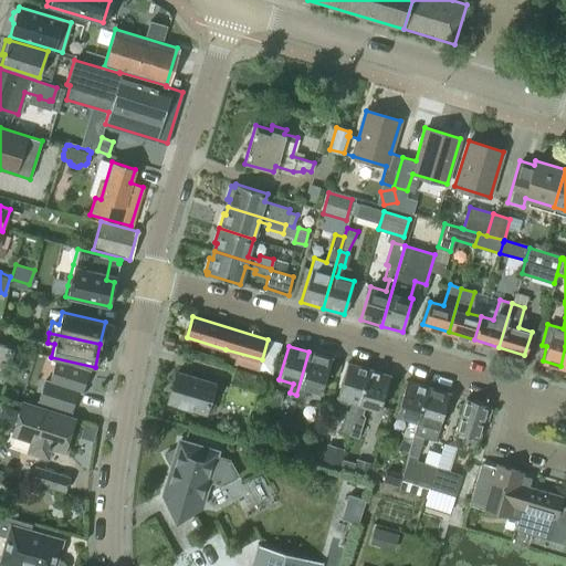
[(308,352),(296,395),(303,397),(305,388),(320,392),(329,358),(308,352)]
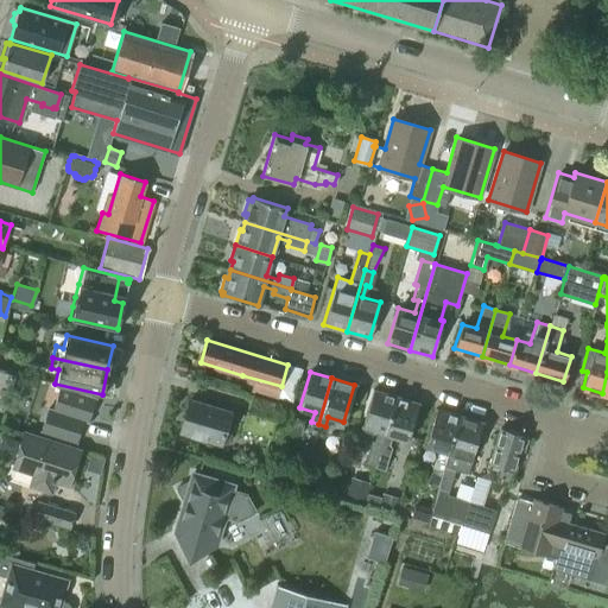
[(48,381),(39,406),(49,409),(42,430),(77,442),(84,418),(88,420),(95,399),(61,388),(61,386),(48,381)]
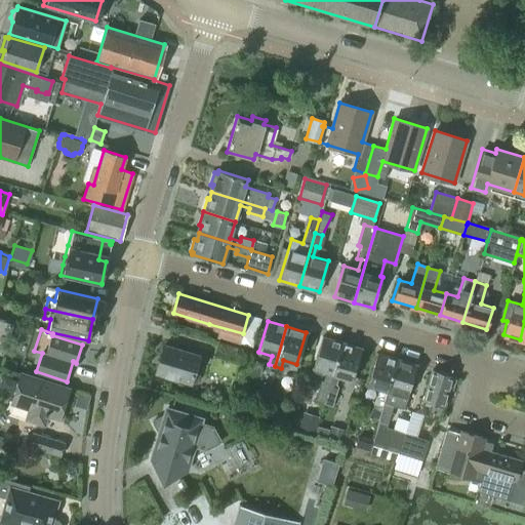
[(323,402),(341,342),(321,336),(312,368),(325,372),(323,380),(320,380),(315,400),(323,402)]
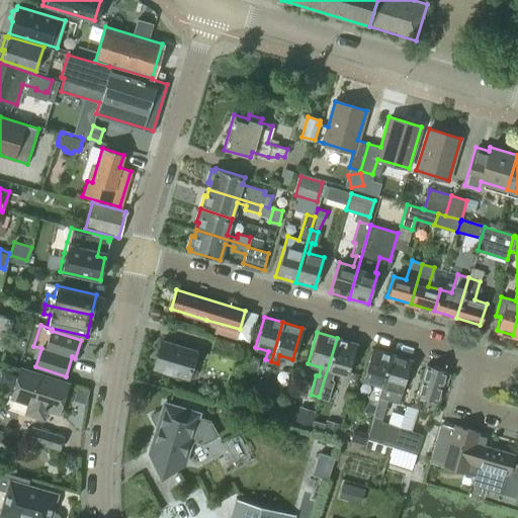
[(240,339),(214,333),(206,365),(231,371),(240,339)]
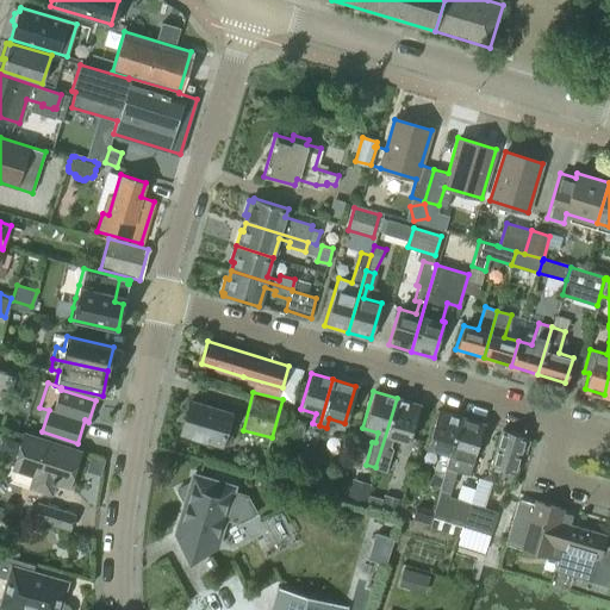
[(397,398),(375,467),(386,471),(392,448),(390,447),(393,436),(409,441),(419,404),(397,398)]
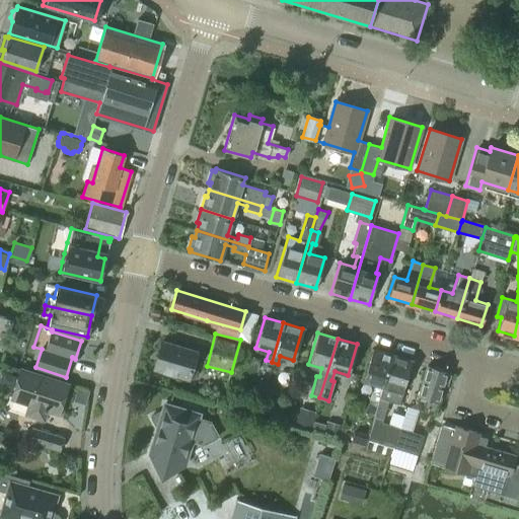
[(188,379),(197,351),(161,340),(153,369),(188,379)]
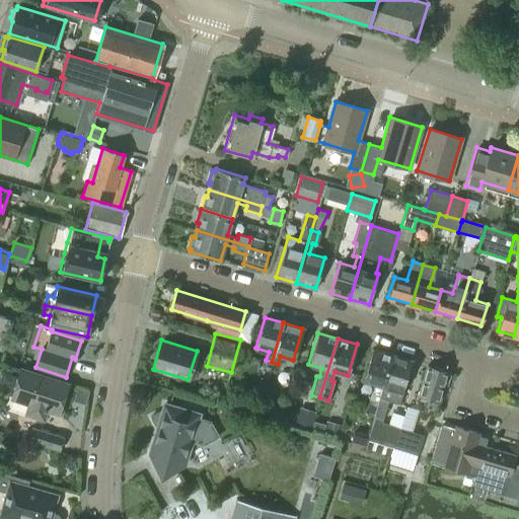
[(374,415),(392,355),(373,349),(364,380),(375,383),(367,413),(374,415)]
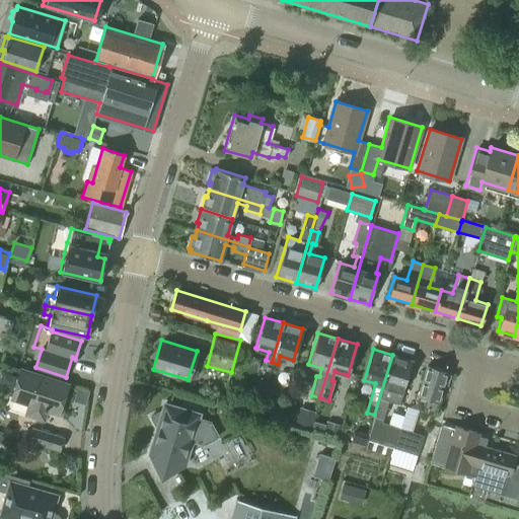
[(375,415),(368,439),(418,454),(424,435),(411,431),(418,409),(406,405),(400,427),(381,422),(387,399),(399,403),(402,391),(412,360),(392,355),(374,415),(375,415)]
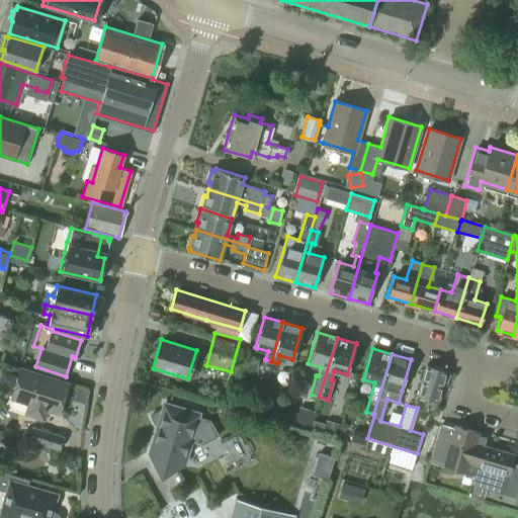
[(438,401),(447,370),(427,364),(418,395),(425,398),(422,410),(433,413),(437,401),(438,401)]
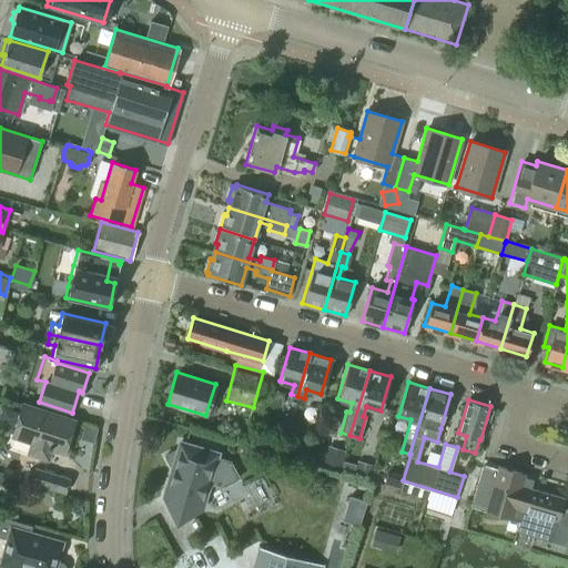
[(64,452),(74,421),(22,404),(12,435),(31,440),(28,450),(48,457),(51,447),(64,452)]
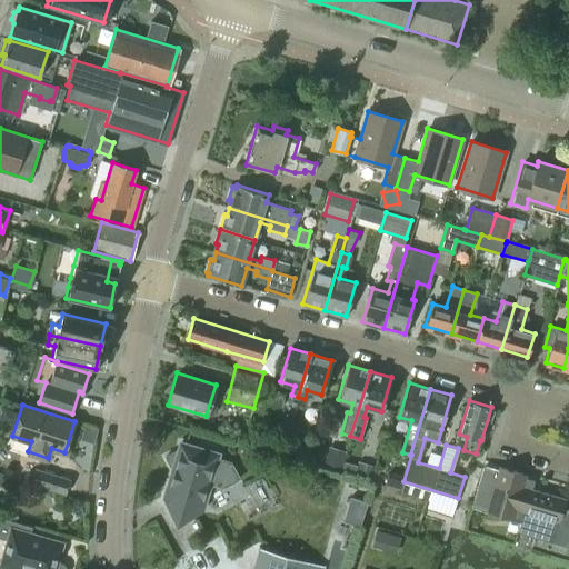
[(301,445),(285,440),(281,452),(298,457),(301,445)]
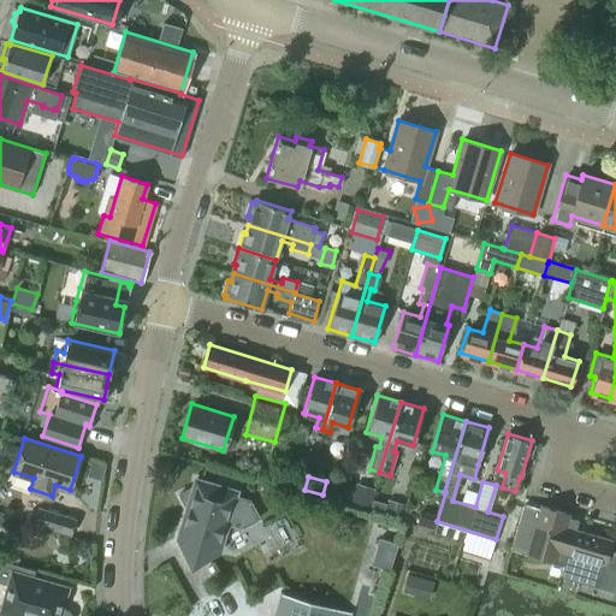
[(241,525),(254,517),(247,504),(234,499),(236,492),(195,480),(193,490),(182,496),(188,505),(178,537),(193,564),(219,550),(227,521),(241,525)]
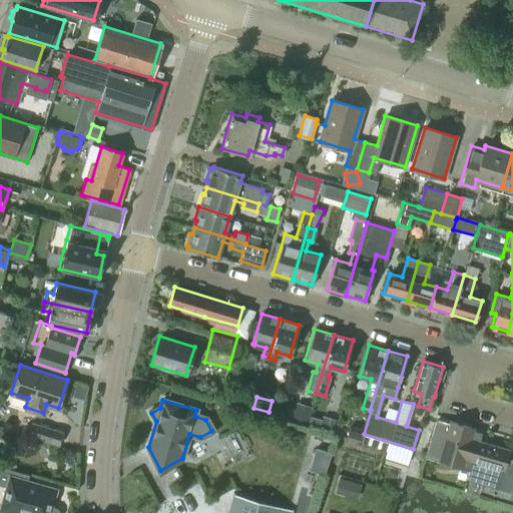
[(294,412),(293,415),(293,418),(294,418),(294,419),(295,420),(296,420),(296,421),(298,421),(303,423),(306,424),(308,424),(309,424),(310,426),(312,426),(315,427),(316,427),(317,428),(319,428),(320,429),(321,430),(321,431),(324,432),(332,432),(334,431),(335,428),(335,426),(336,426),(336,423),(337,421),(337,420),(336,420),(334,419),(330,418),(326,416),(324,417),(322,418),(322,419),(320,418),(318,418),(311,416),(310,415),(310,413),(311,410),(311,409),(312,408),(312,407),(310,406),(308,405),(307,405),(304,404),(302,403),(301,403),(300,403),(299,403),(299,402),(297,402),(297,403),(296,403),(296,404),(295,410),(294,410),(294,412)]
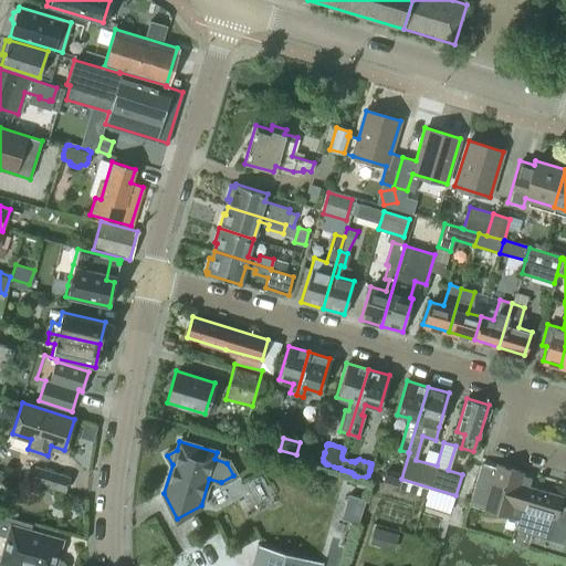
[(565,511),(565,499),(527,486),(530,479),(520,475),(522,472),(496,463),(495,469),(481,464),(469,501),(517,517),(521,507),(555,519),(557,509),(565,511)]
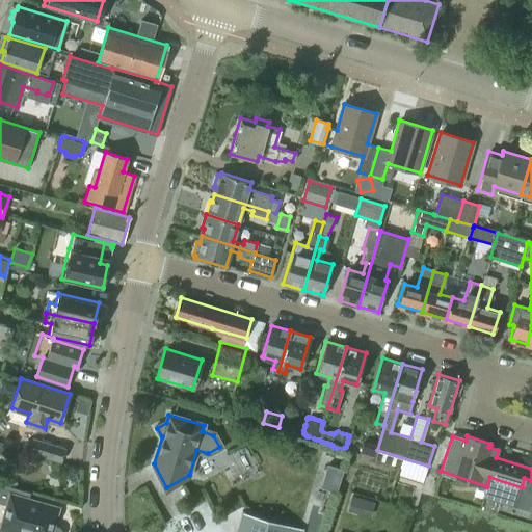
[(60,459),(63,449),(31,439),(28,450),(60,459)]
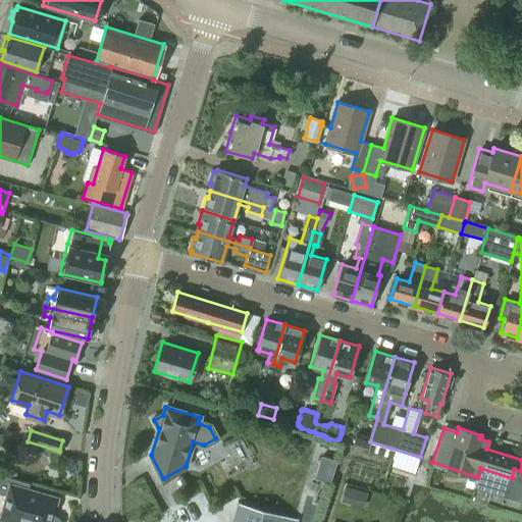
[(357,433),(354,444),(367,448),(370,437),(357,433)]
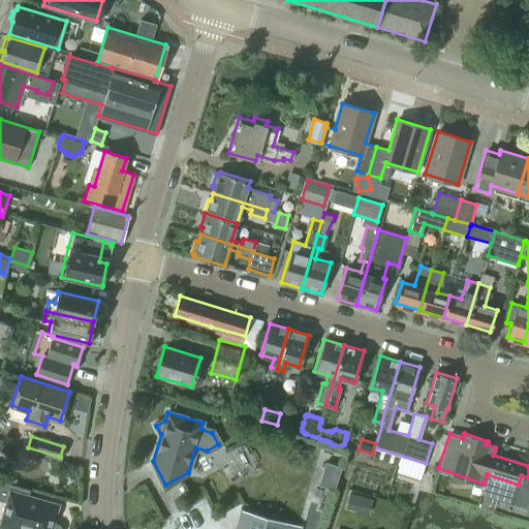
[(327,463),(319,485),(334,489),(341,467),(327,463)]
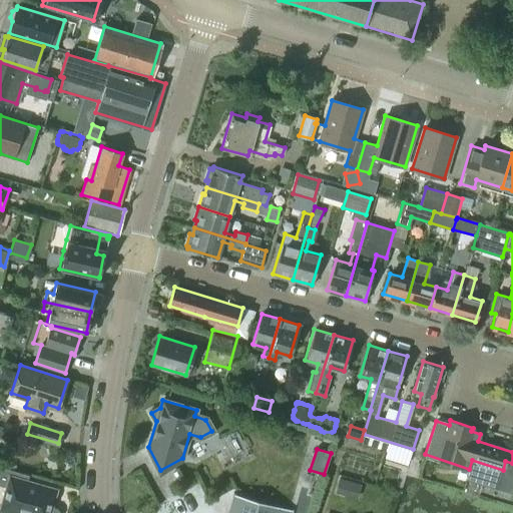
[(0,467),(0,484),(5,486),(0,503),(0,510),(10,512),(59,512),(60,511),(57,507),(51,506),(56,488),(38,483),(38,484),(26,481),(28,474),(0,466),(0,467)]
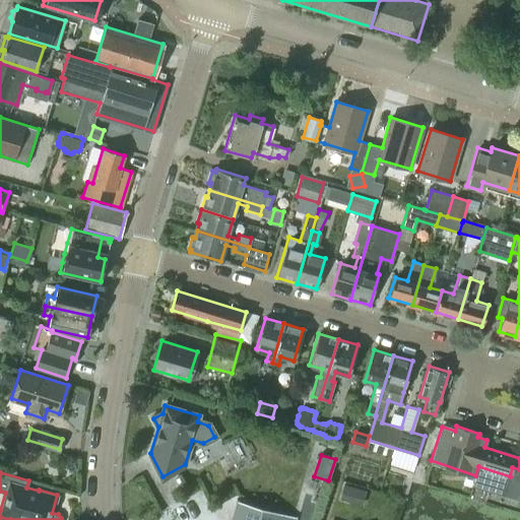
[(344,482),(339,498),(362,505),(366,490),(344,482)]
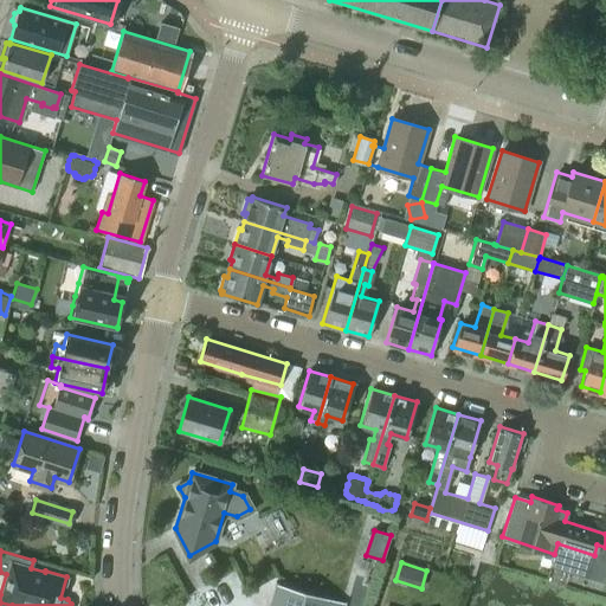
[(275,581),(266,605),(342,605),(343,603),(275,581)]
